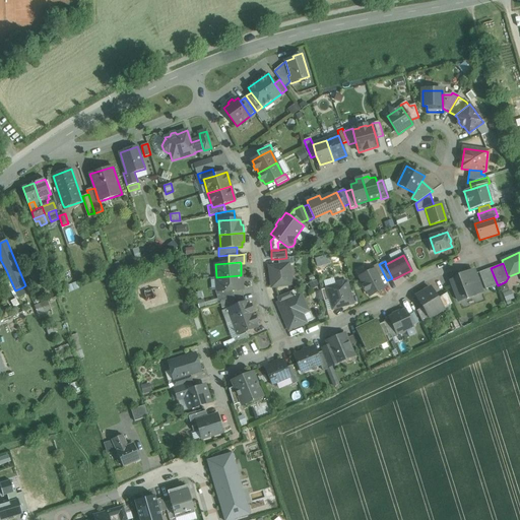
[(279,265),(269,267),(272,287),(290,285),(290,279),(291,279),(290,272),(289,272),(288,265),(288,264),(279,265)]
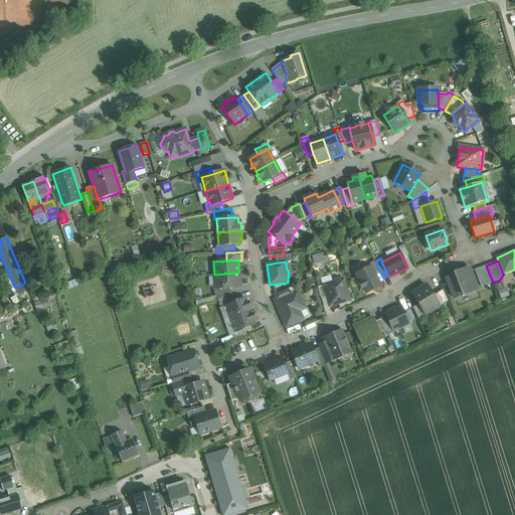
[(493,283),(486,266),(475,271),(481,287),(493,283)]
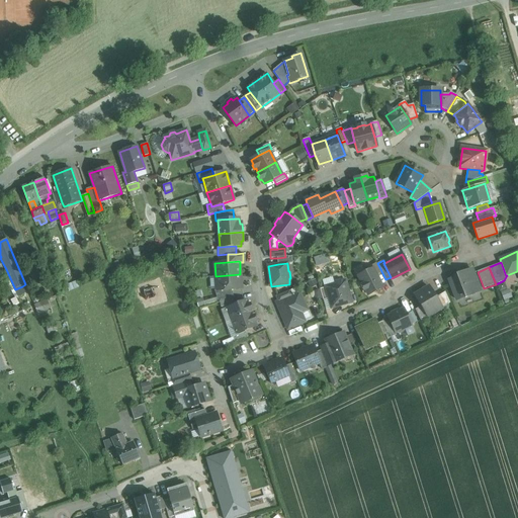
[(373,269),(365,272),(365,271),(363,271),(361,272),(360,274),(361,275),(358,276),(363,285),(361,285),(364,290),(365,289),(367,293),(370,292),(371,294),(375,291),(374,290),(382,286),(373,269)]
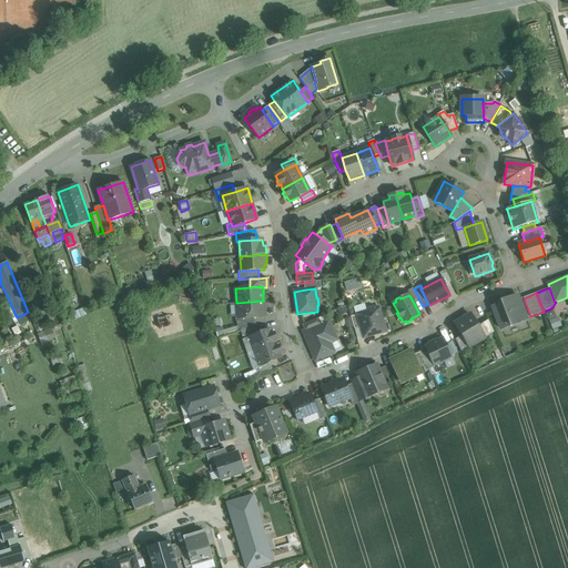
[(493,307),(501,330),(510,326),(510,327),(518,324),(518,323),(526,320),(517,295),(500,302),(501,304),(493,307)]
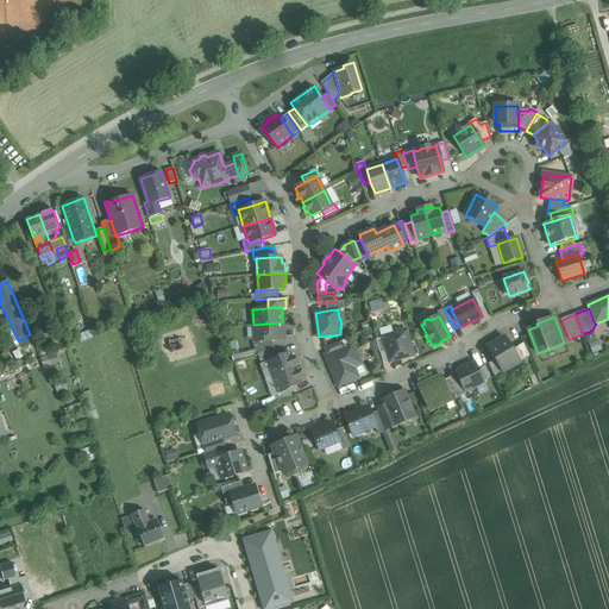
[(282,322),(253,325),(256,341),(272,340),(284,339),(282,322)]
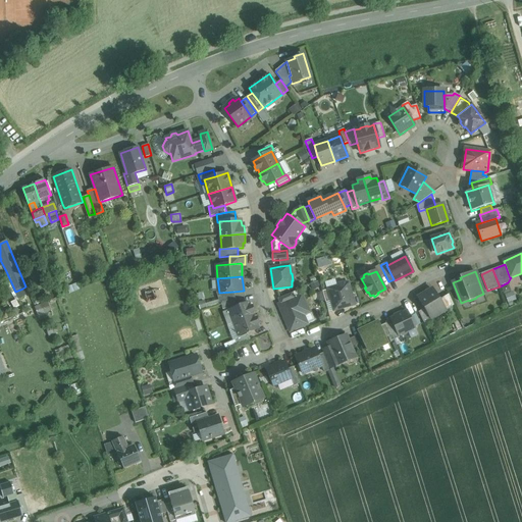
[(346,284),(344,283),(338,284),(337,286),(328,290),(334,310),(354,305),(348,283),(346,284)]
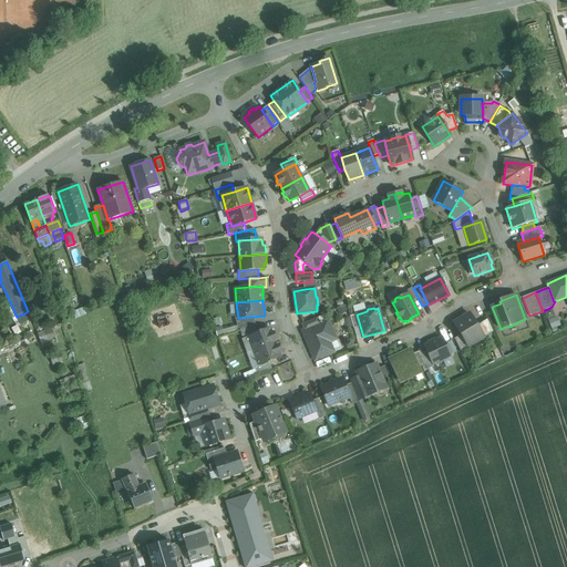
[(552,328),(558,325),(554,312),(546,316),(552,328)]
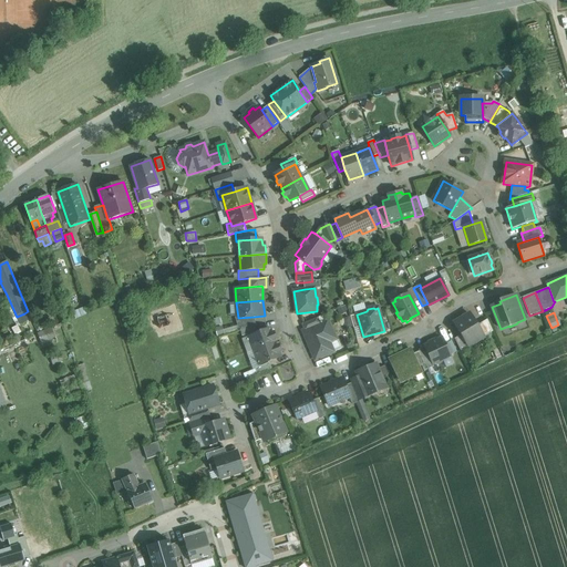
[(24,313),(17,317),(21,325),(28,321),(24,313)]
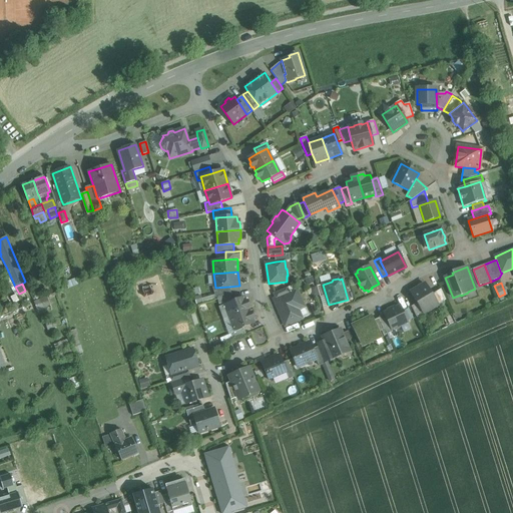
[(425,285),(411,293),(417,304),(424,314),(438,305),(432,295),(425,285)]
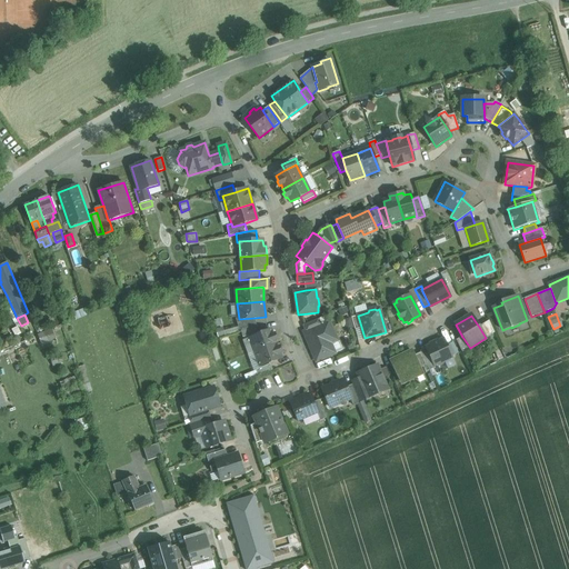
[(255,318),(239,319),(236,319),(240,331),(256,327),(257,327),(255,318)]
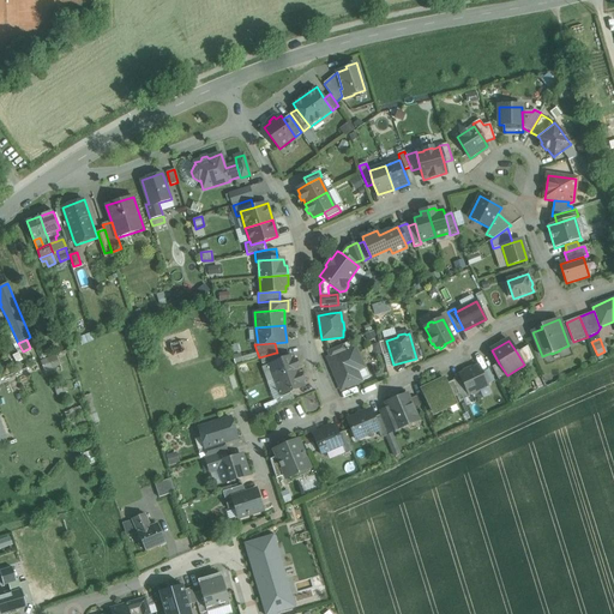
[(343,344),(329,351),(331,357),(345,351),(343,344)]
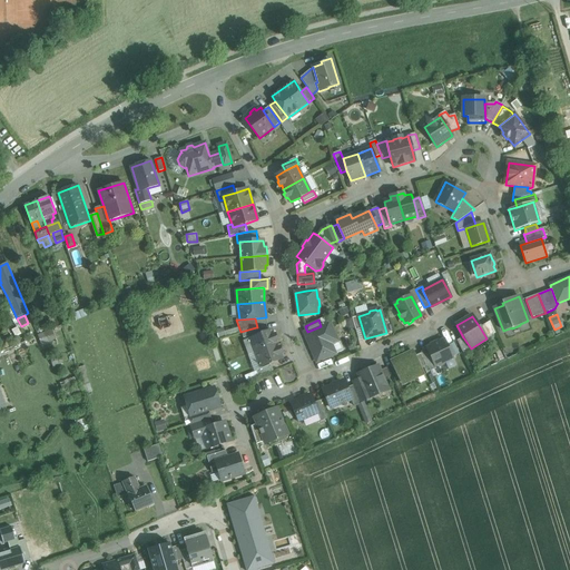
[(490,322),(480,327),(487,338),(495,334),(490,322)]
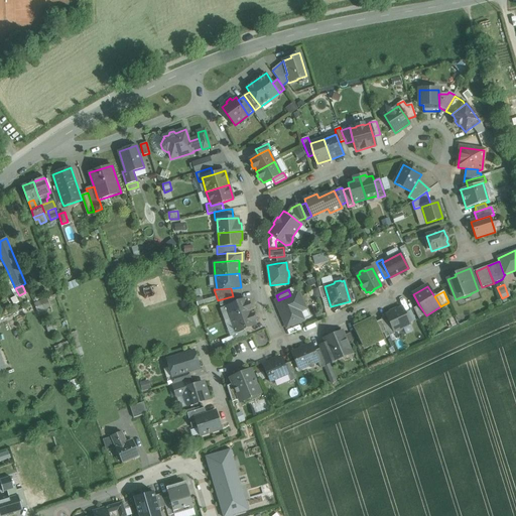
[(278,300),(276,301),(287,328),(303,320),(297,305),(302,302),(298,292),(290,295),(278,300)]
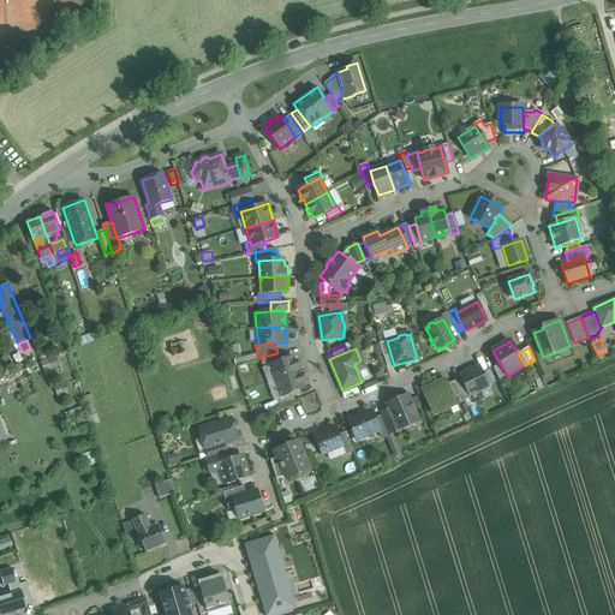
[(276,353),(261,358),(263,365),(269,363),(279,360),(276,353)]
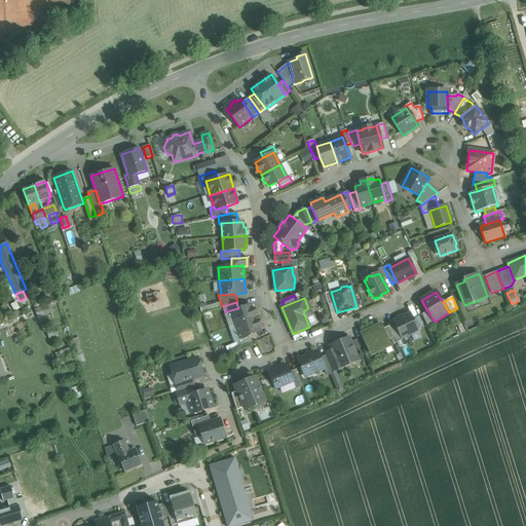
[(48,304),(36,310),(38,318),(51,313),(48,304)]
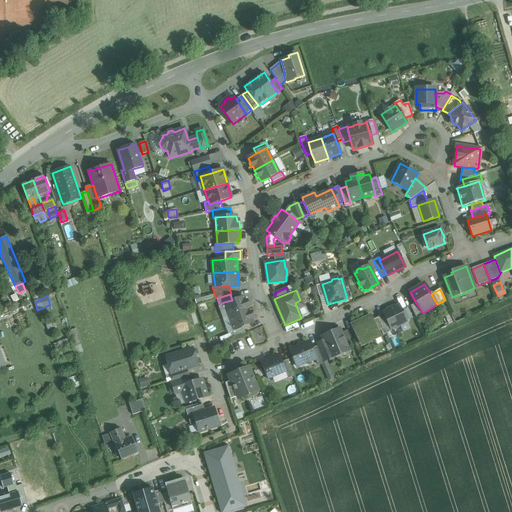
[(244,297),(225,304),(224,302),(219,304),(224,319),(230,317),(249,310),(247,306),(249,306),(247,301),(246,302),(244,297)]
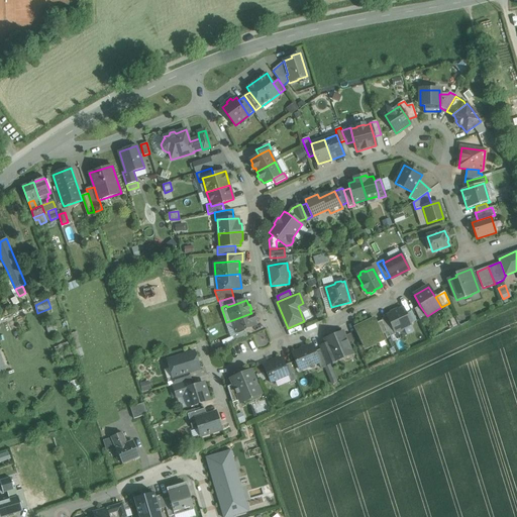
[(420,306),(414,309),(420,320),(427,316),(420,306)]
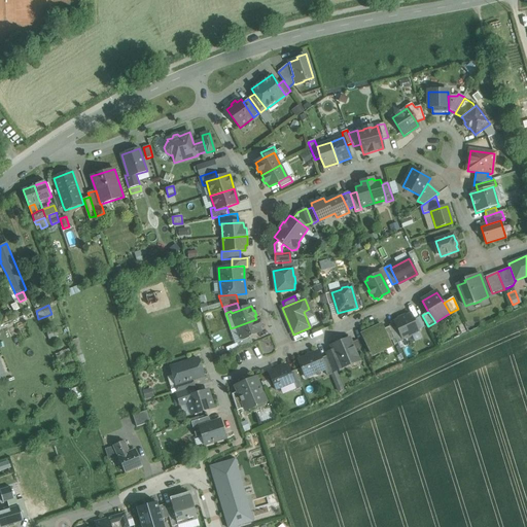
[(411,314),(406,317),(406,316),(398,319),(398,320),(394,322),(399,334),(402,339),(403,338),(407,339),(410,338),(411,335),(419,330),(411,314)]
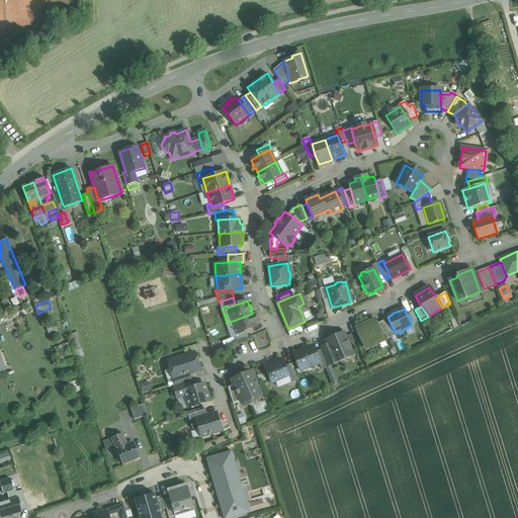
[(252,314),(233,321),(237,333),(256,326),(255,322),(256,321),(254,317),(253,317),(252,314)]
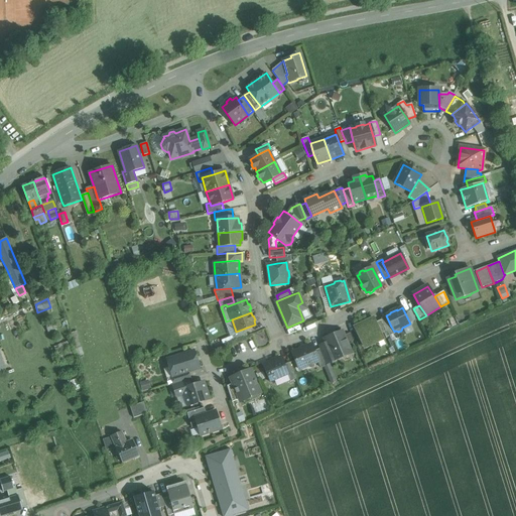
[(382,337),(374,318),(354,328),(363,346),(382,337)]
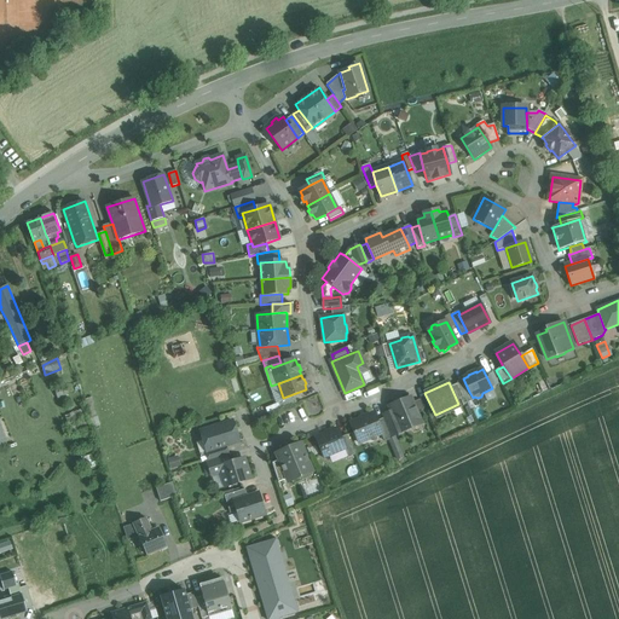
[(65,386),(55,389),(58,399),(68,395),(65,386)]
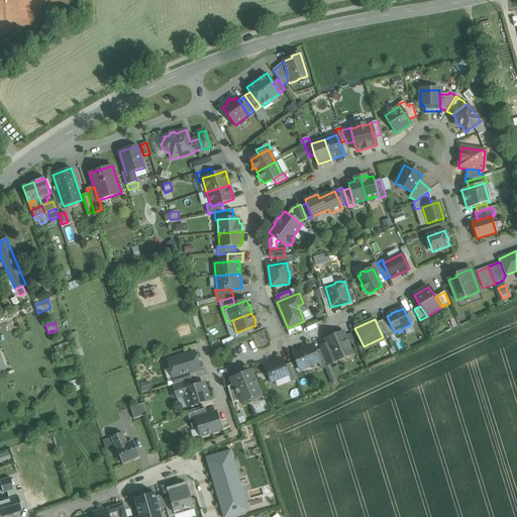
[(392,327),(387,329),(390,337),(394,335),(395,332),(392,327)]
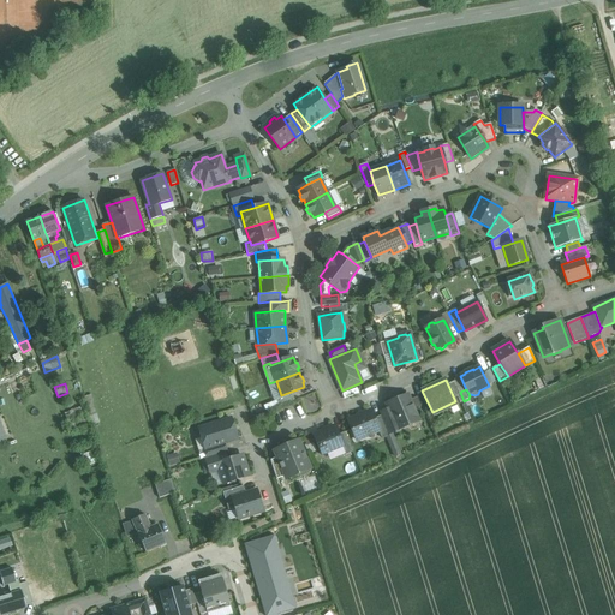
[(292,394),(276,400),(279,406),(294,400),(292,394)]
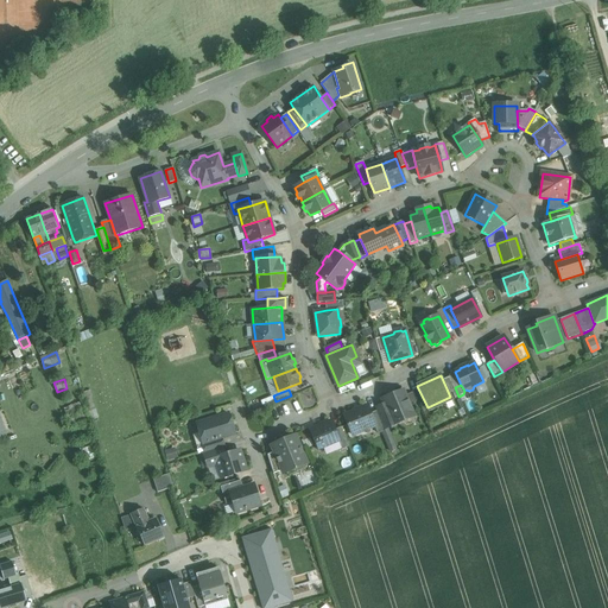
[(403,391),(382,400),(385,405),(393,425),(413,416),(403,391)]
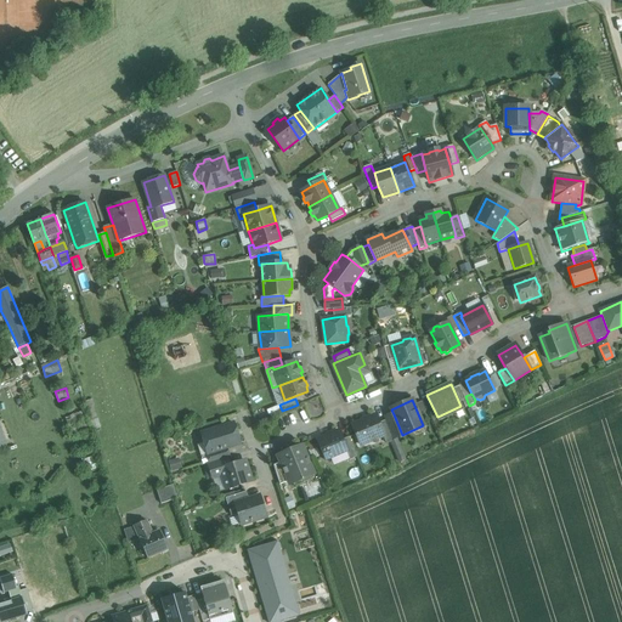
[(85,411),(66,418),(73,437),(91,430),(85,411)]
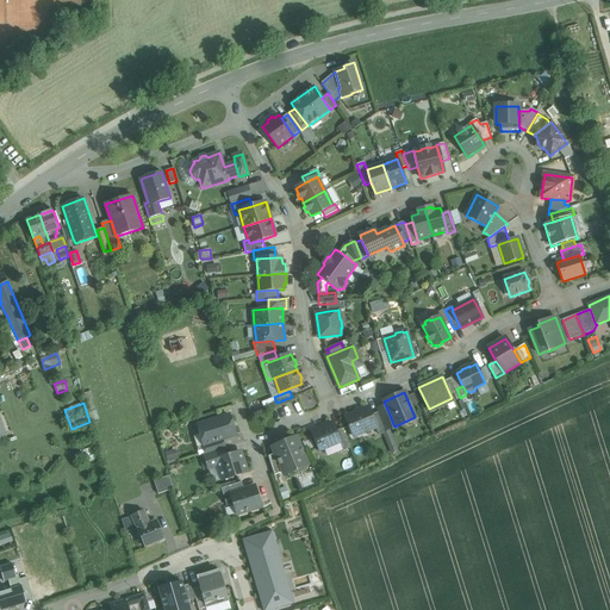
[(386,406),(378,410),(386,430),(394,427),(386,406)]
